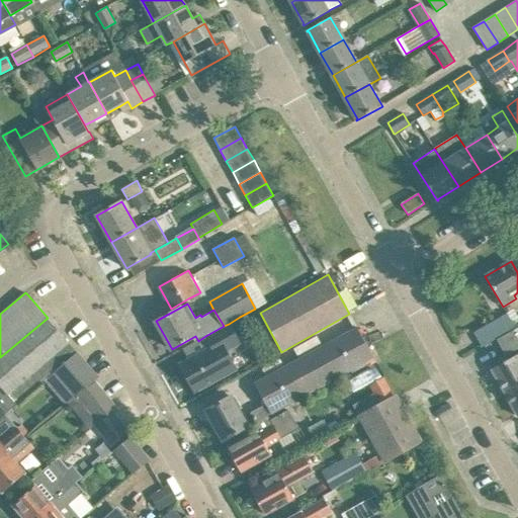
[(482,346),(499,337),(514,327),(506,314),(473,332),(482,346)]
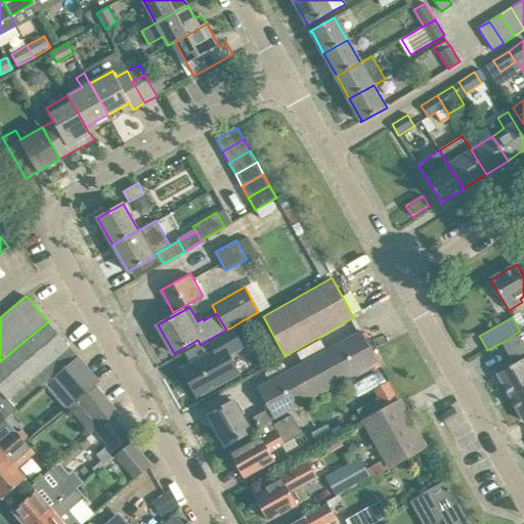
[(243,320),(231,328),(237,339),(250,333),(243,320)]
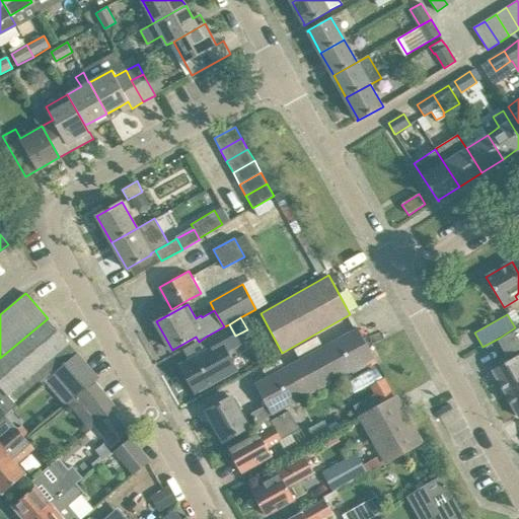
[(54,373),(77,353),(48,318),(0,358),(0,420),(55,374),(54,373)]
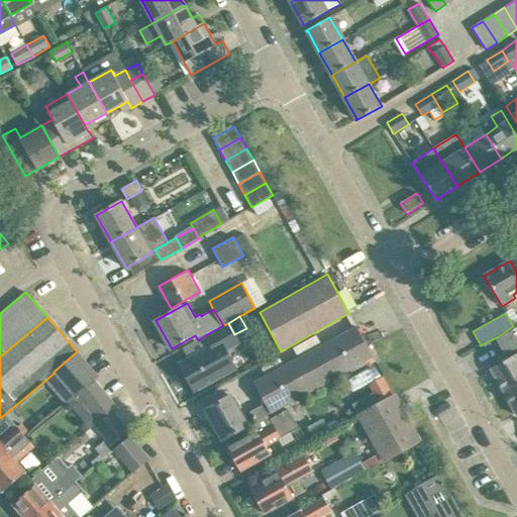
[(223,325),(205,335),(211,346),(180,364),(195,391),(235,368),(225,349),(238,341),(234,334),(228,323),(223,325)]
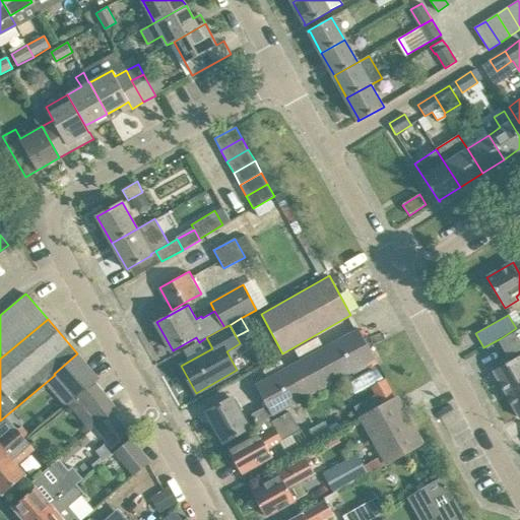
[(376,359),(370,349),(359,328),(255,385),(267,405),(272,414),(358,369),(376,359)]
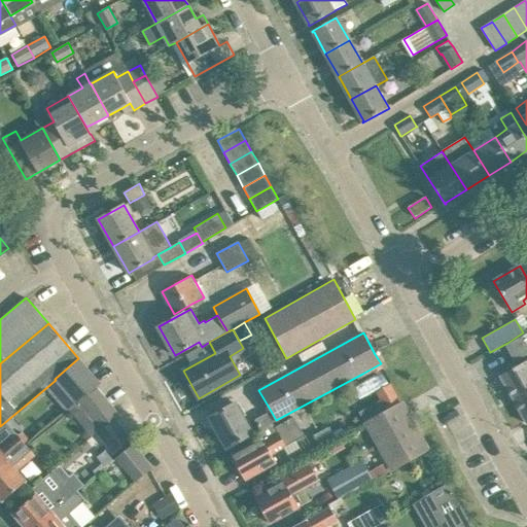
[(526,340),(524,335),(506,345),(516,360),(526,353),(526,340)]
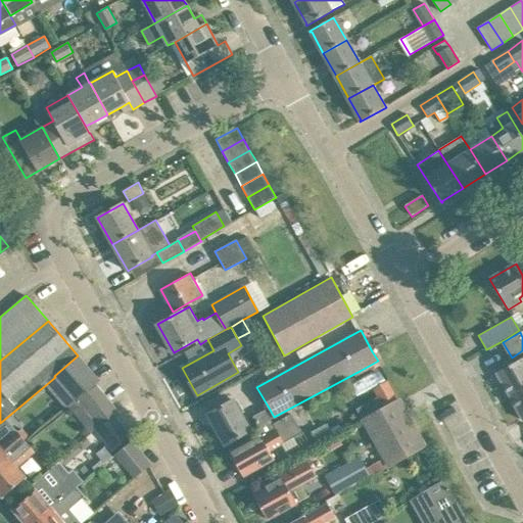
[(78,355),(55,377),(76,401),(79,398),(96,384),(100,380),(88,366),(79,355),(78,355)]
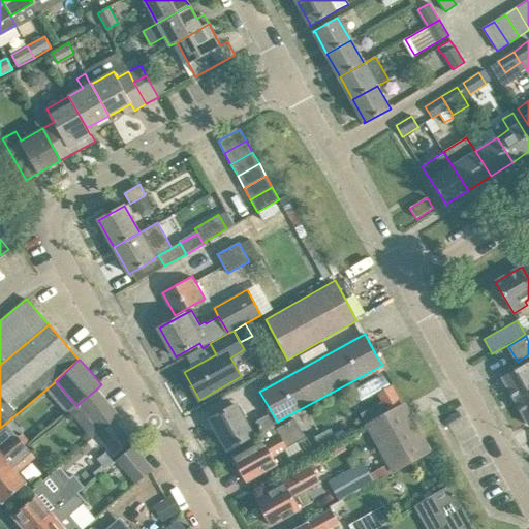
[(516,401),(528,393),(528,361),(502,377),(516,401)]
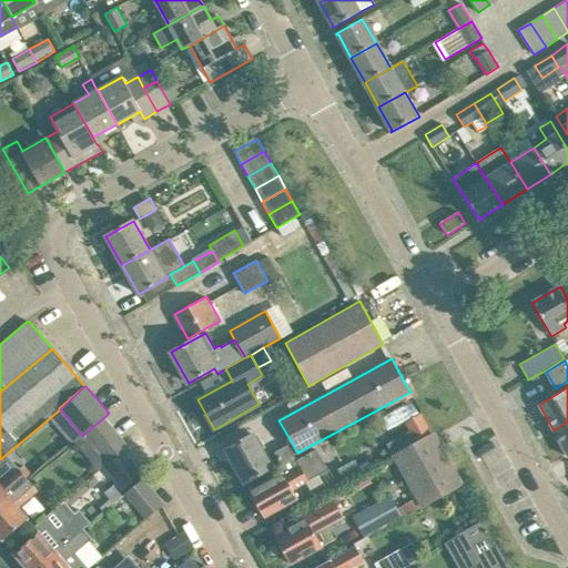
[(104,417),(85,433),(89,437),(92,442),(102,454),(109,462),(127,448),(128,447),(105,419),(104,417)]
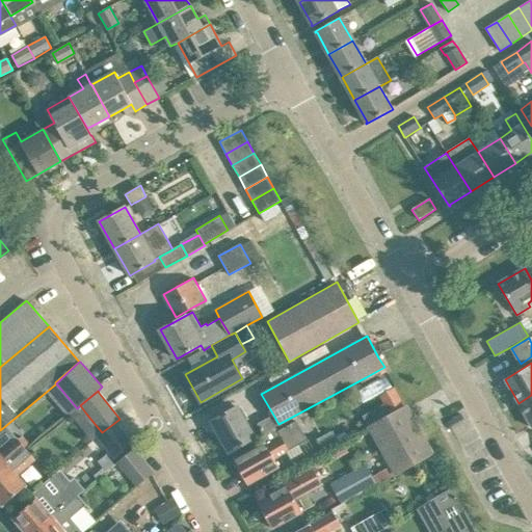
[(531,395),(519,403),(531,427),(531,395)]
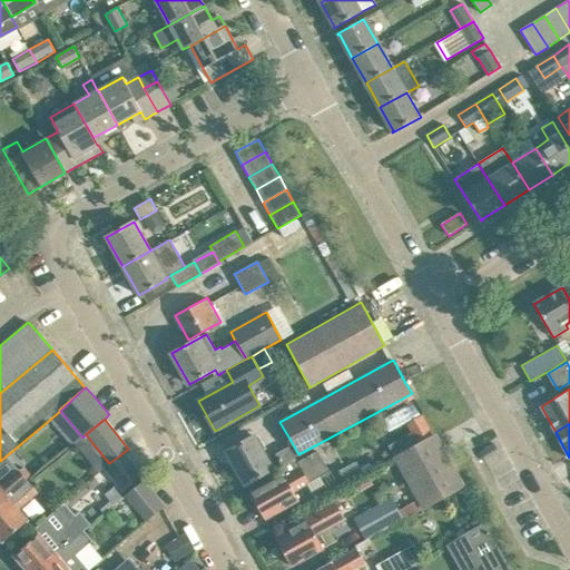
[(254,435),(227,451),(245,484),(273,469),(254,435)]
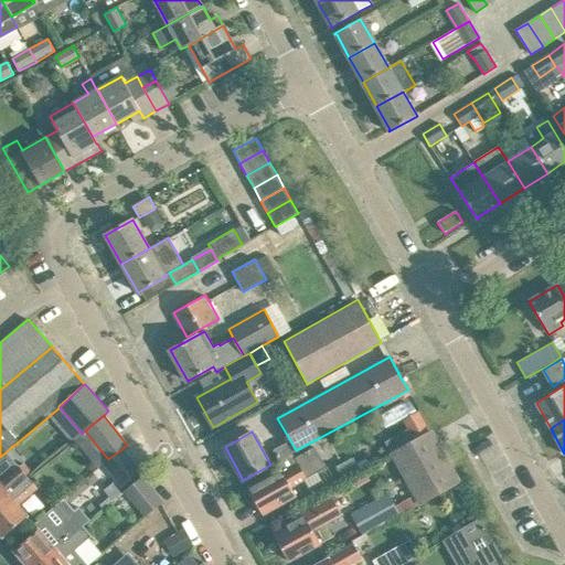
[(459,481),(432,432),(392,454),(420,503),(459,481)]
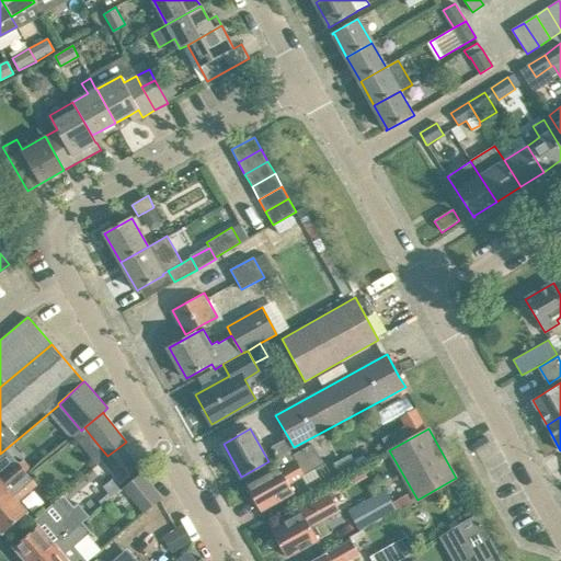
[(288,437),(272,447),(277,457),(290,449),(294,447),(288,437)]
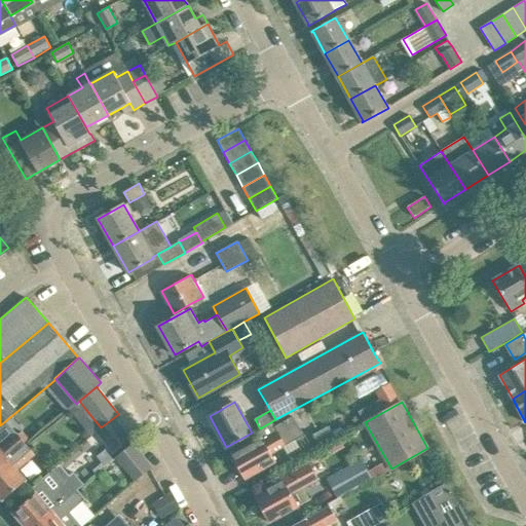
[(108,442),(127,425),(119,416),(100,431),(108,442)]
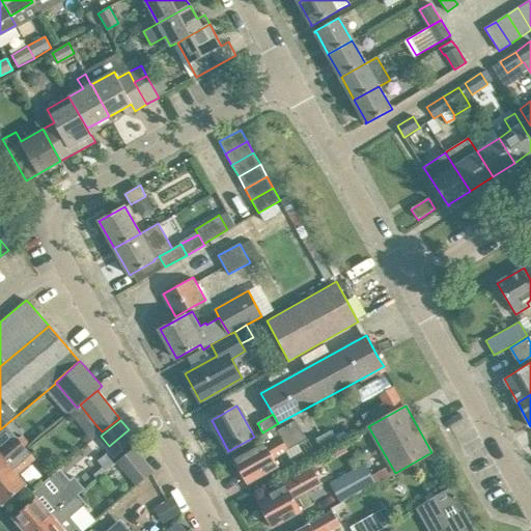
[(263,443),(233,459),(247,483),(279,466),(274,457),(307,439),(296,420),(278,429),(275,425),(262,432),(258,434),(259,436),(263,443)]
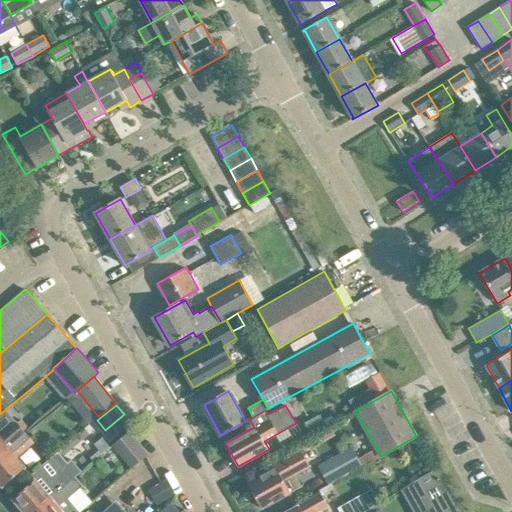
[(319,414),(306,422),(312,434),(326,427),(319,414)]
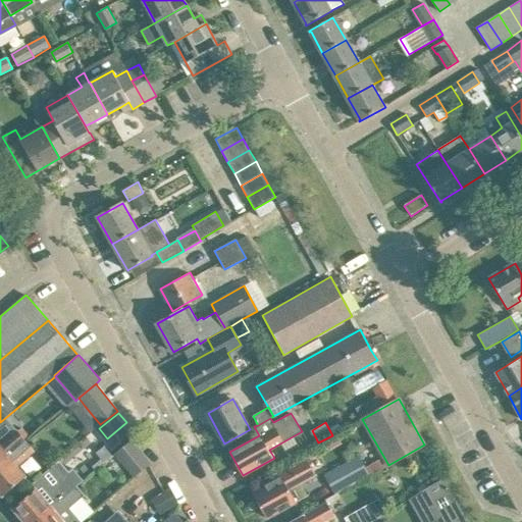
[(0,463),(27,441),(17,431),(0,446),(0,463)]
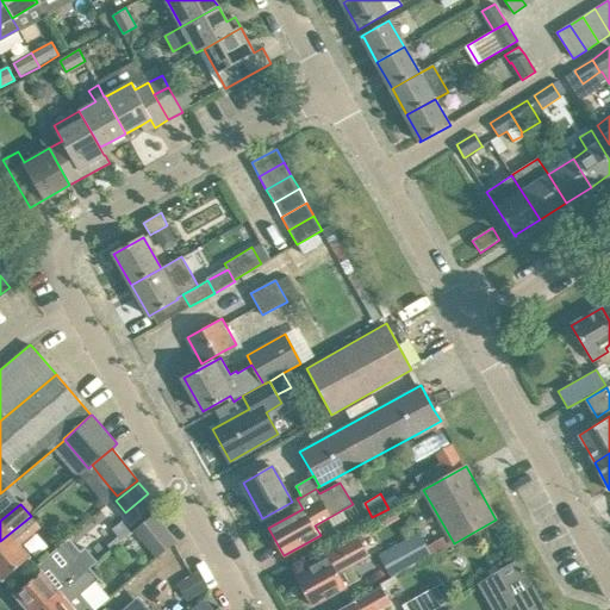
[(394,510),(381,518),(386,527),(399,518),(394,510)]
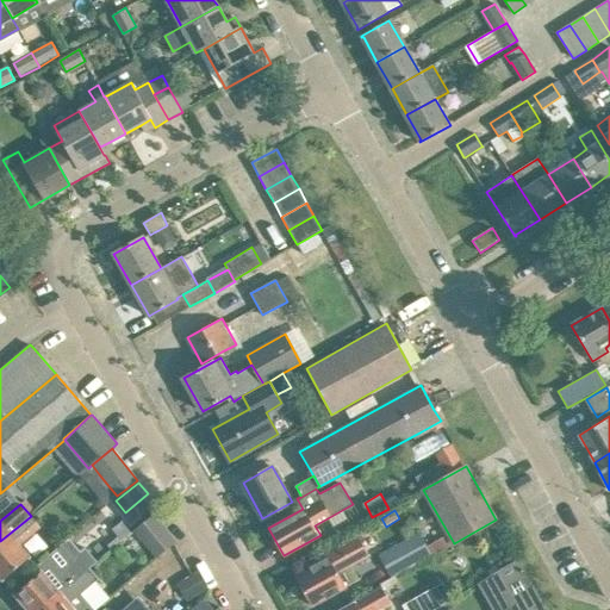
[(154,517),(155,515),(136,530),(157,556),(175,543),(166,530),(165,528),(163,529),(154,517)]
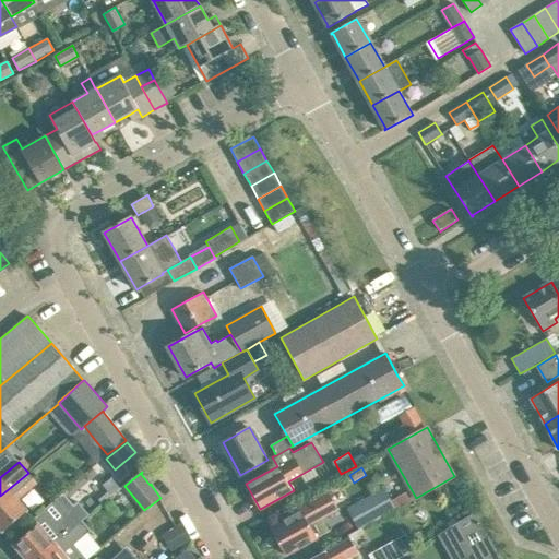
[(28,473),(0,496),(0,528),(2,532),(27,510),(18,500),(37,483),(28,473)]
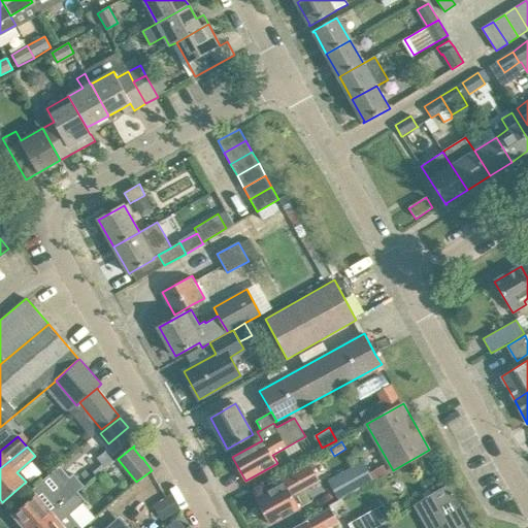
[(374,480),(363,461),(327,480),(338,499),(374,480)]
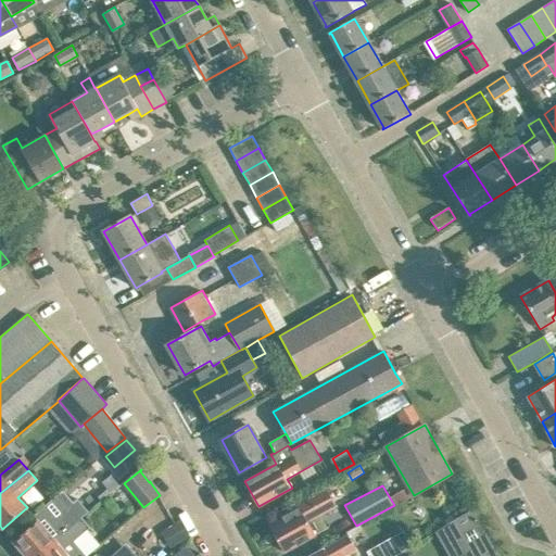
[(270,527),(285,552),(315,534),(306,521),(335,505),(326,490),(280,517),(282,520),(270,527)]
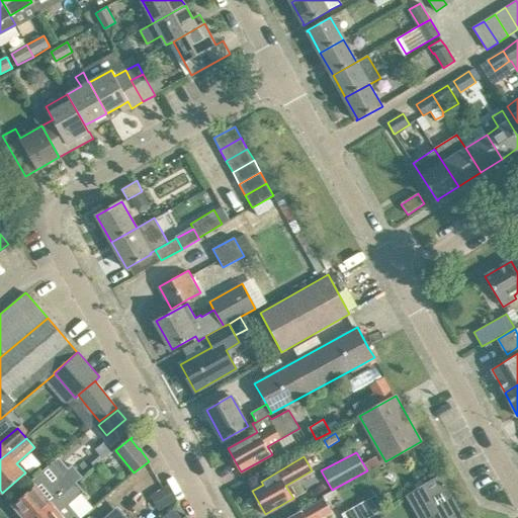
[(23,517),(33,517),(77,483),(68,472),(42,494),(35,486),(12,505),(23,517)]
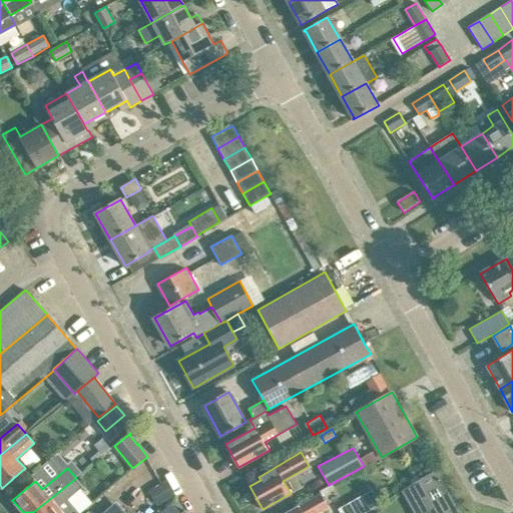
[(432,512),(459,512),(436,470),(415,482),(432,512)]
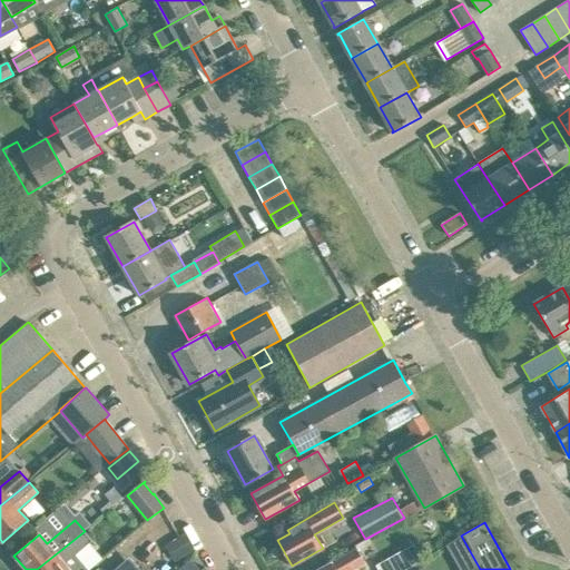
[(88,569),(76,556),(92,541),(85,531),(37,569),(88,569)]
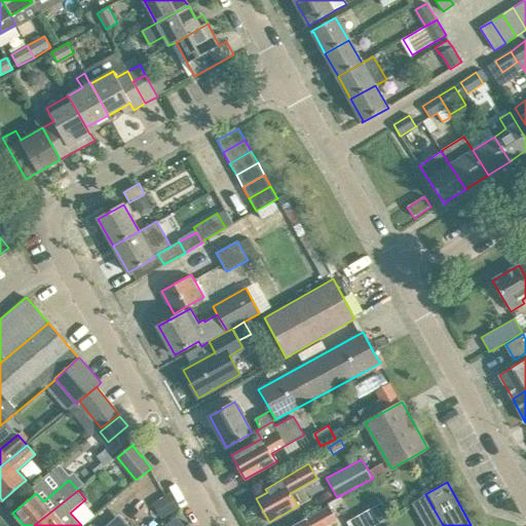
[(161,519),(179,509),(168,492),(151,502),(161,519)]
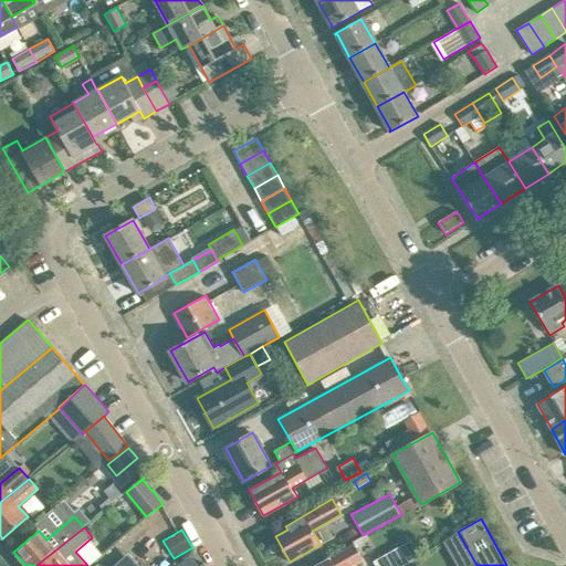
[(401,565),(404,565),(420,556),(410,540),(377,558),(376,565),(401,565)]
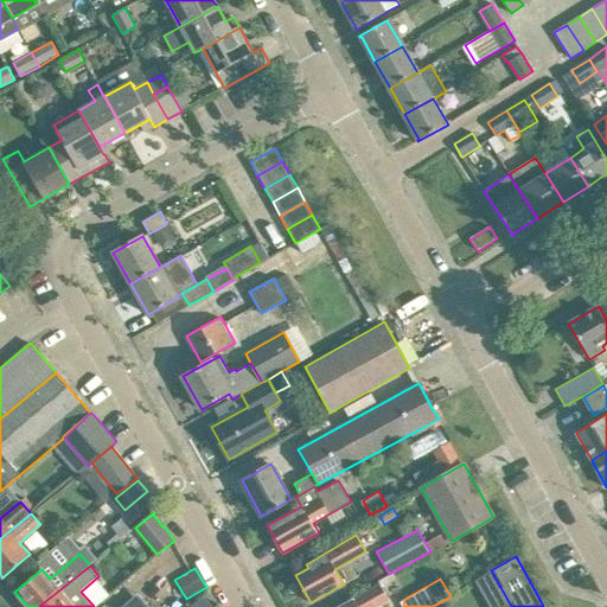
[(381,585),(339,606),(382,606),(381,605),(389,600),(381,585)]
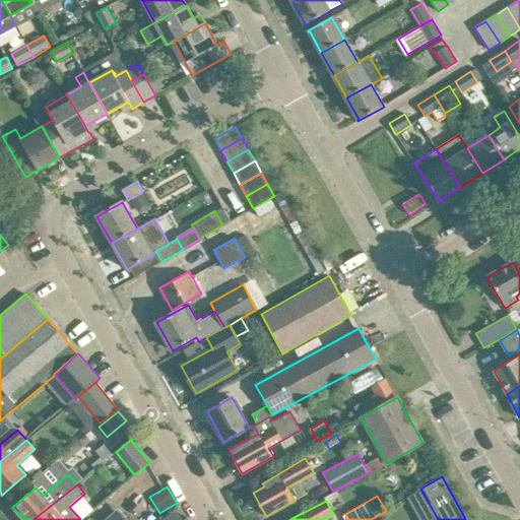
[(127,519),(118,509),(105,519),(90,519),(89,519),(87,519),(127,519)]
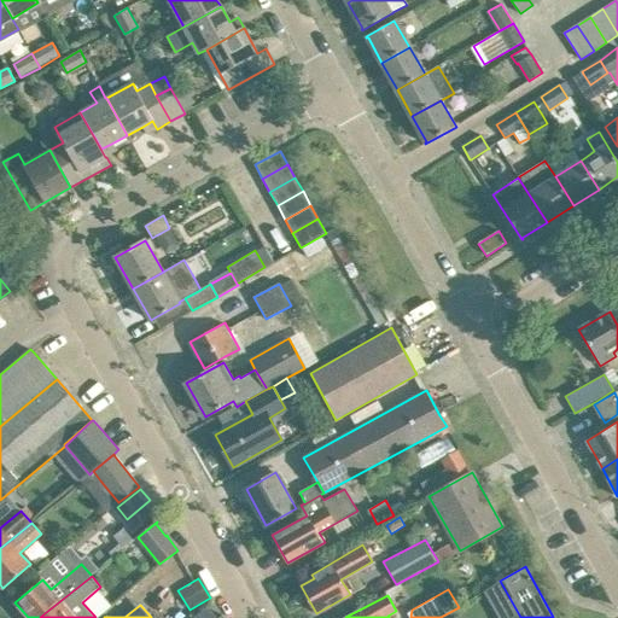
[(223,617),(222,614),(217,617),(207,606),(191,617),(223,617)]
